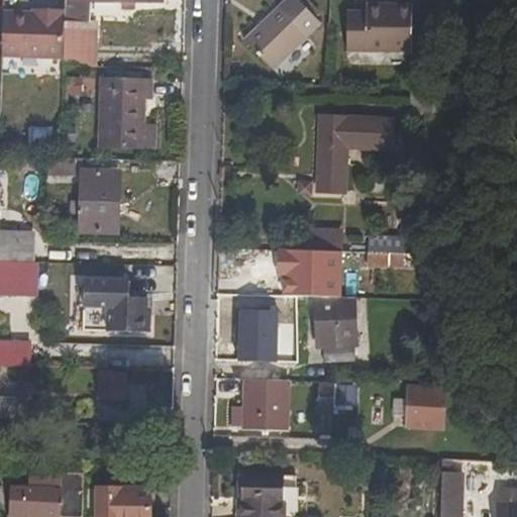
[(64,59),(64,60),(97,61),(98,21),(90,20),(90,2),(162,3),(162,0),(64,0),(65,10),(64,59)]
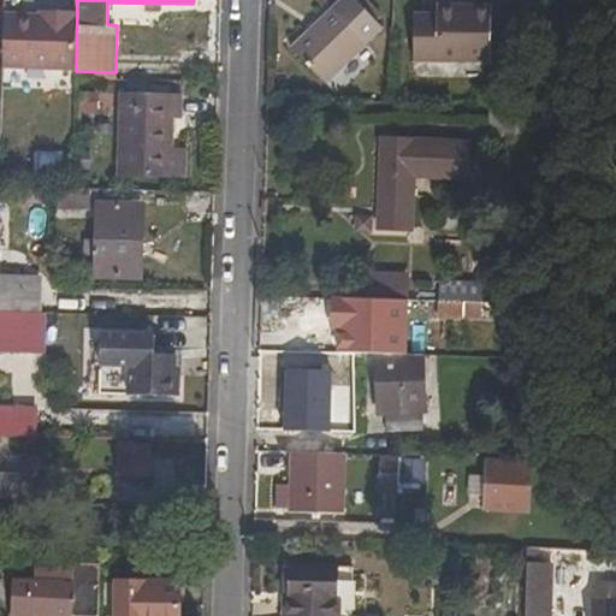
[(366,45),(383,28),(355,0),(341,0),(331,10),(366,45)]
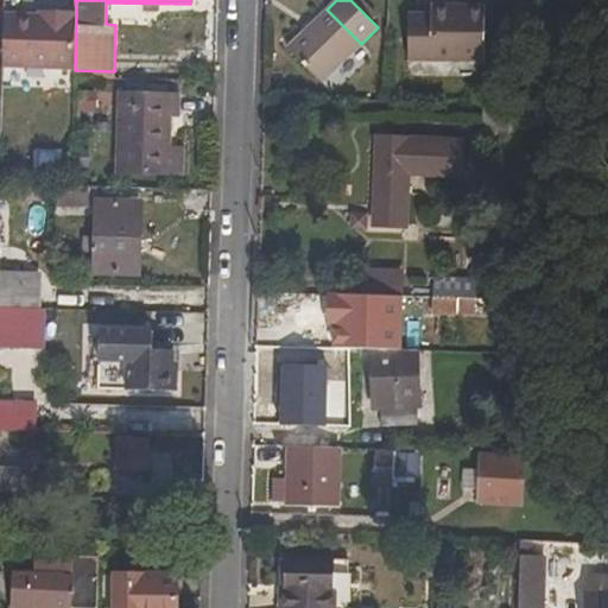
[(407,63),(483,63),(485,5),(461,5),(462,11),(448,11),(448,5),(432,4),(432,13),(409,13),(407,63)]
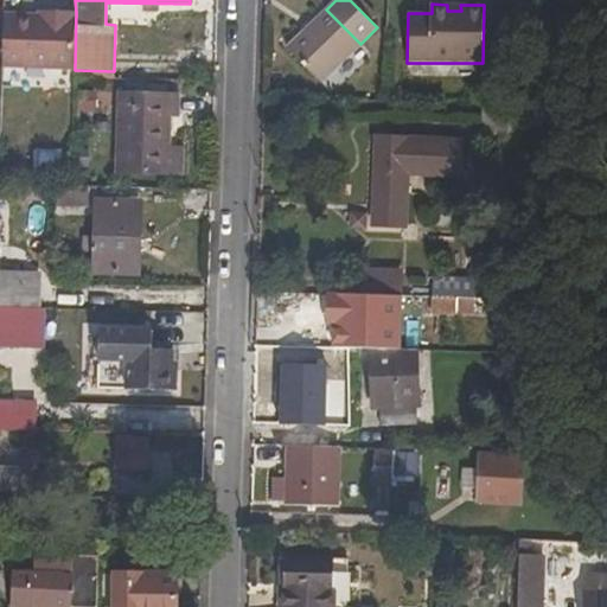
[(326,10),(286,49),(320,84),(360,44),(326,10)]
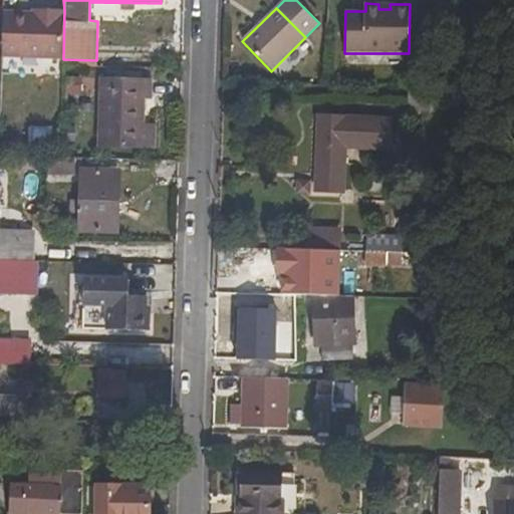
[(42,10),(42,14),(33,14),(3,13),(2,57),(63,58),(64,10),(42,10)]
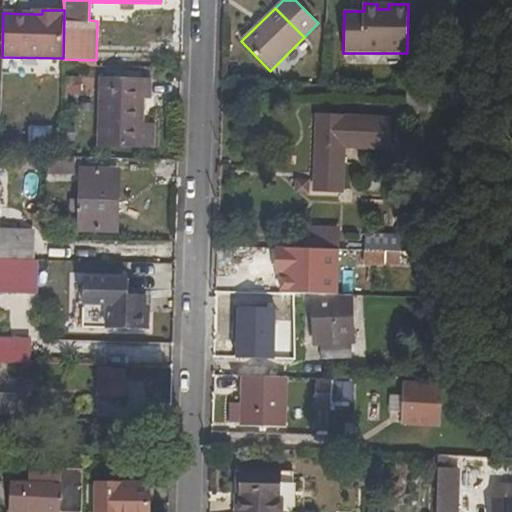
[(67,93),(87,94),(88,76),(68,75),(67,93)]
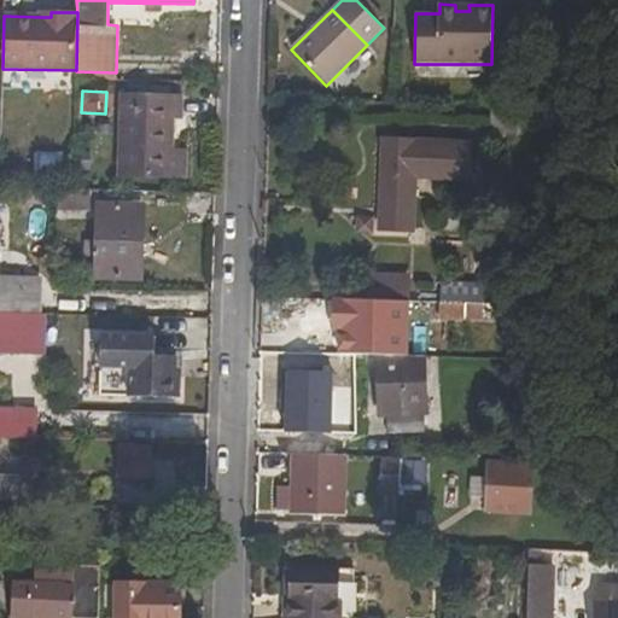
[(180,117),(181,98),(122,95),(120,175),(170,176),(173,117),(180,117)]
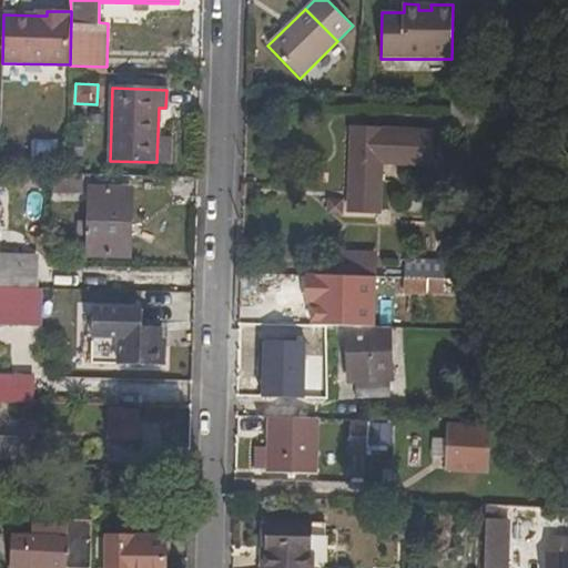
[(432,138),(353,133),(353,159),(430,162),(432,138)]
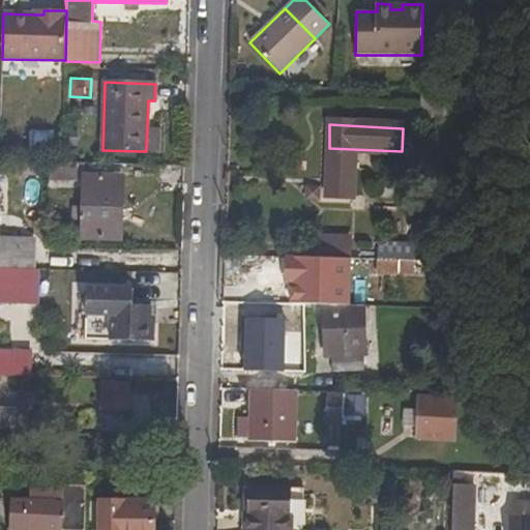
[(56,153),(56,128),(30,128),(30,153),(56,153)]
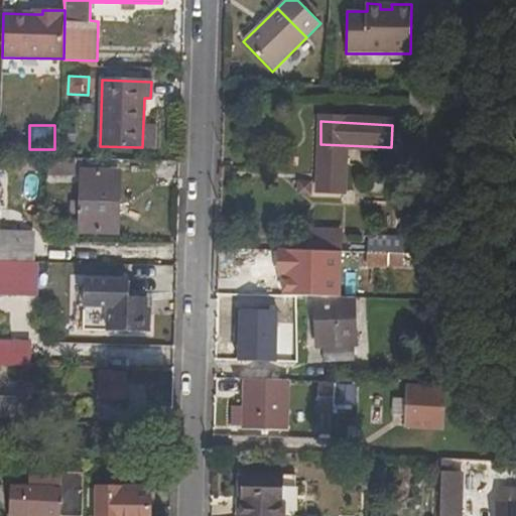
[(346,147),(391,149),(391,147),(320,144),(318,190),(344,192),(346,147)]
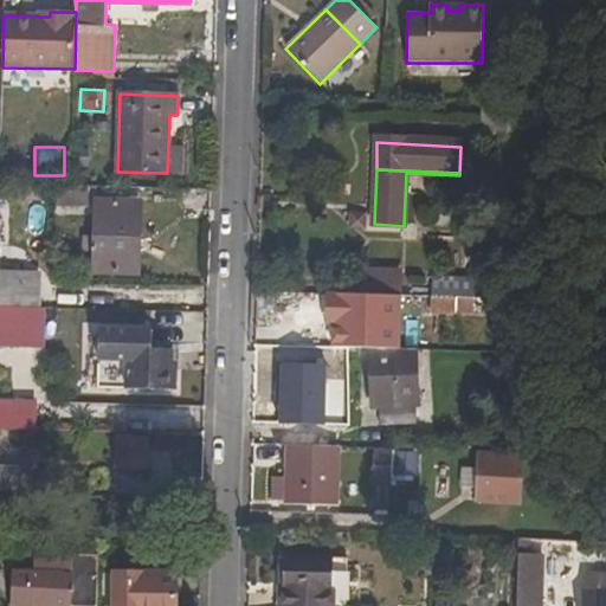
[(0,305),(40,308),(42,285),(0,282),(0,274),(0,271),(2,184),(0,184),(0,305)]
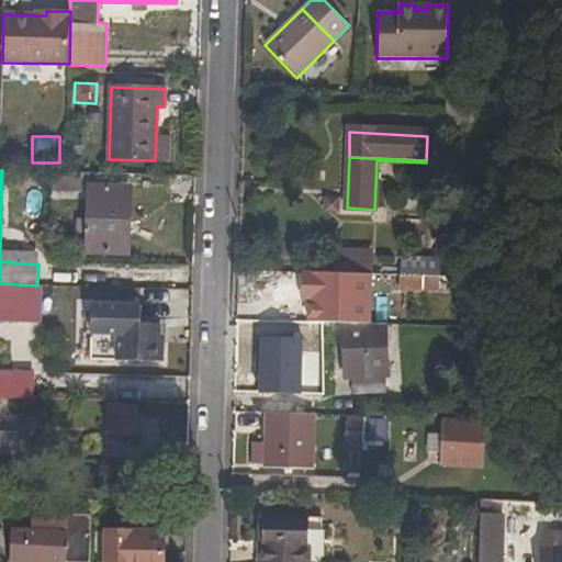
[(81,191),(82,176),(54,173),(53,190),(81,191)]
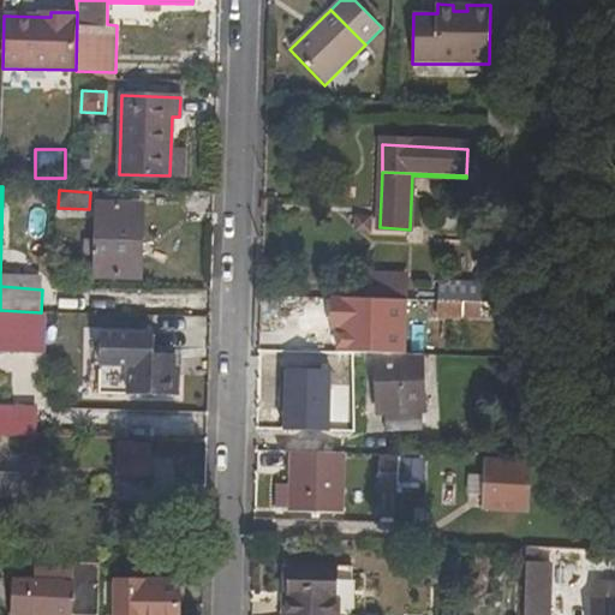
[(96,275),(141,278),(143,191),(97,190),(96,275)]
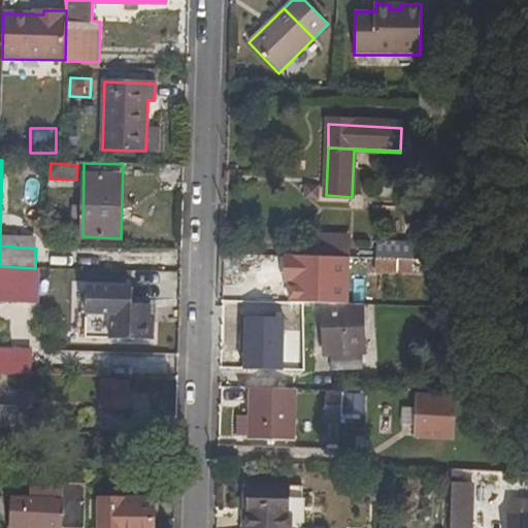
[(0,238),(0,245),(36,249),(36,237),(0,236),(0,238)]
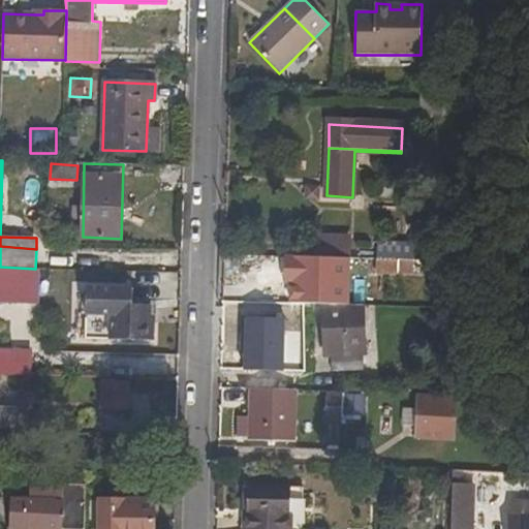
[(324,257),(344,258),(344,237),(324,237),(324,257)]
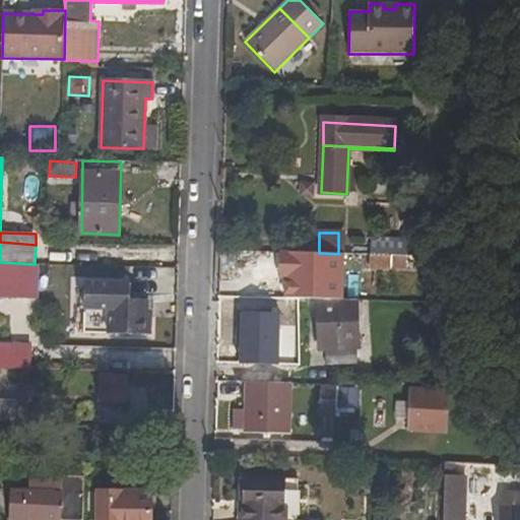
[(316,237),(293,236),(293,252),(316,253),(316,237)]
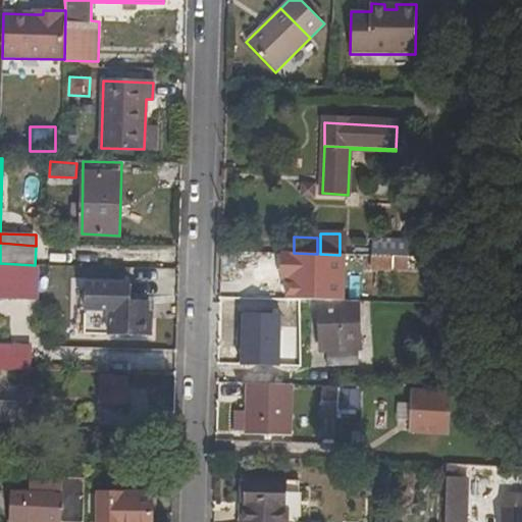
[(408,255),(408,239),(372,238),(372,254),(408,255)]
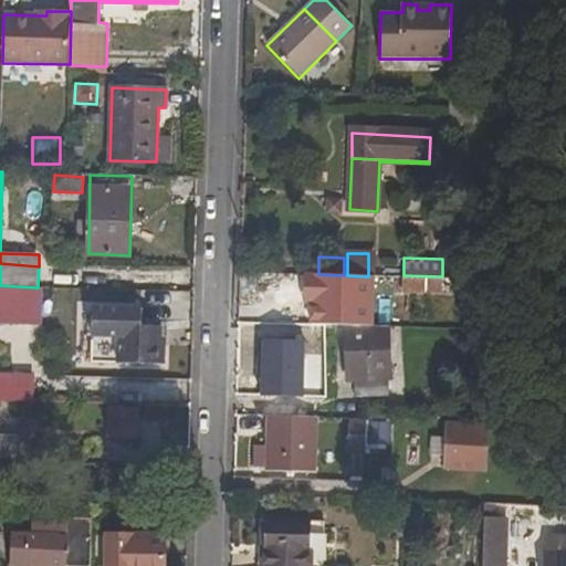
[(316,278),(316,313),(350,314),(350,296),(368,296),(368,276),(347,275),(347,278),(344,278),(316,278)]
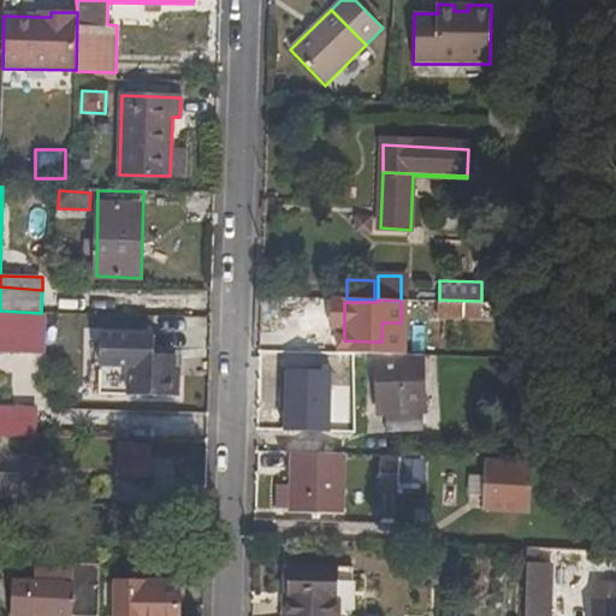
[(438,319),(463,320),(463,303),(439,302),(438,319)]
